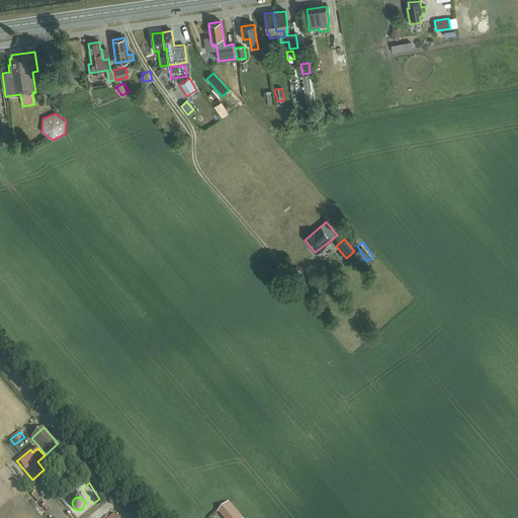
[(218,514),(219,513),(223,517),(241,517),(229,503),(218,513),(218,514)]
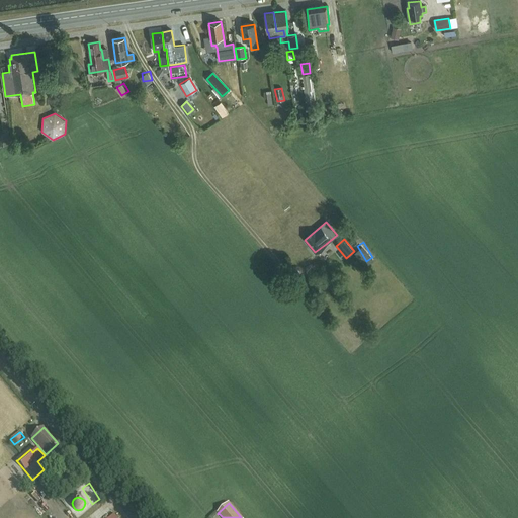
All buildings are outlined.
